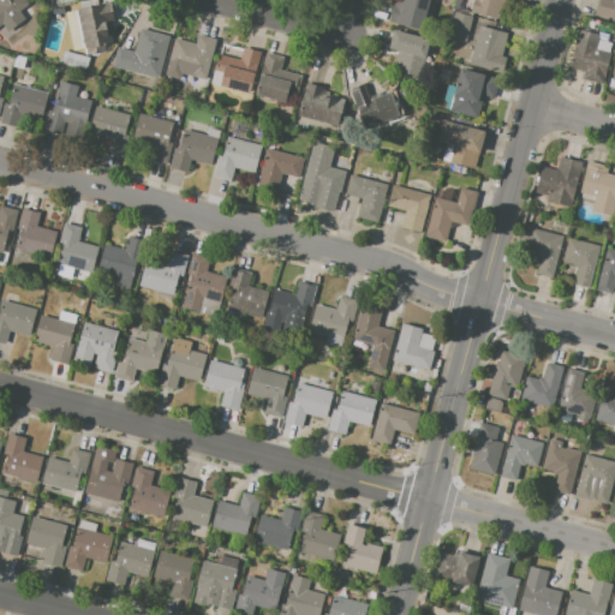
[(0,0),(29,0),(31,3),(0,29),(0,0)]
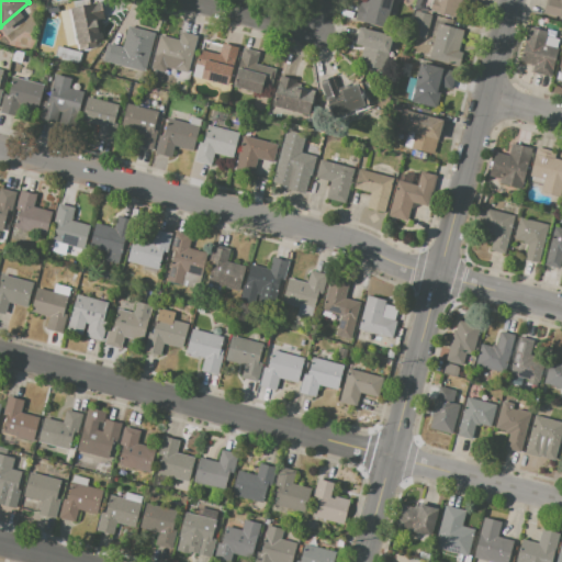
[(391,0),(384,27),(355,20),(359,2),(361,2),(361,0),(391,0)]
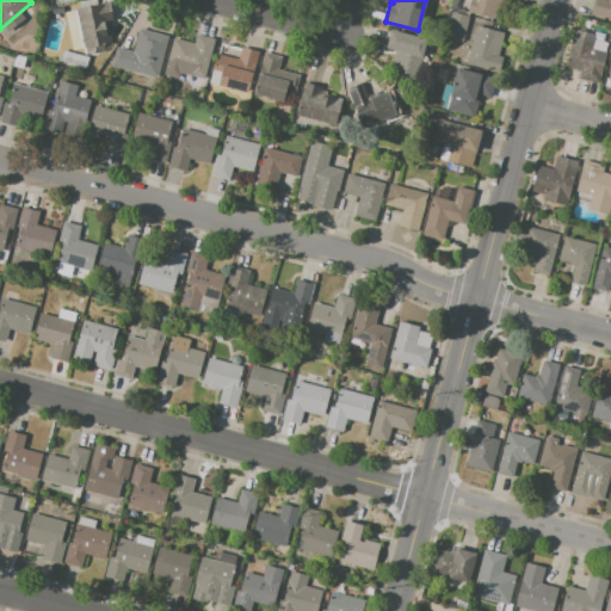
[(503,0),(498,19),(463,10),(466,0),(503,0)]
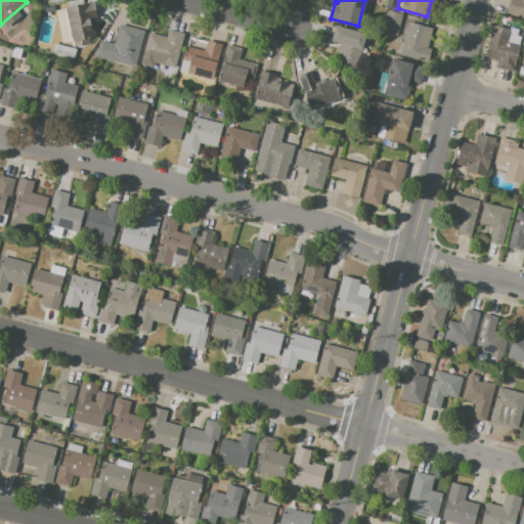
[(523,0),(523,14),(508,10),(510,0),(523,0)]
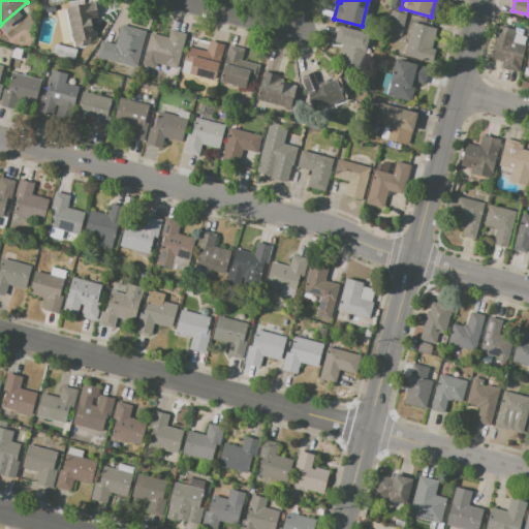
[(57,11),(95,3),(98,18),(95,19),(96,23),(94,24),(96,36),(89,38),(91,43),(72,48),(71,41),(63,43),(57,11)]
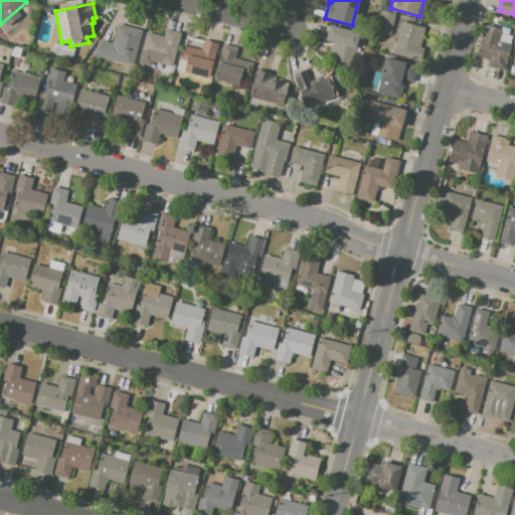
[(381,10),(395,13),(389,35),(375,32),(381,10)]
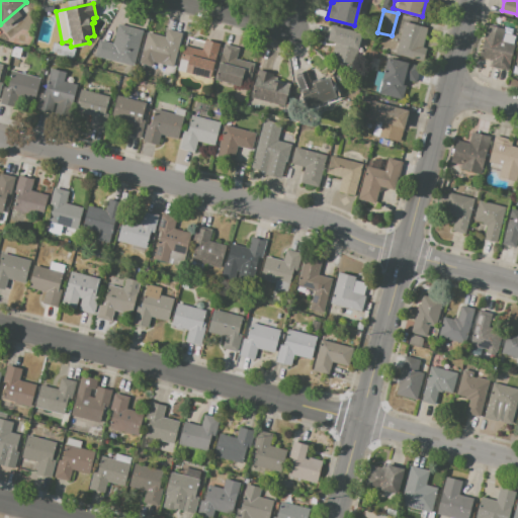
[(405,21),(427,27),(422,48),(426,49),(422,62),(396,55),(405,21)]
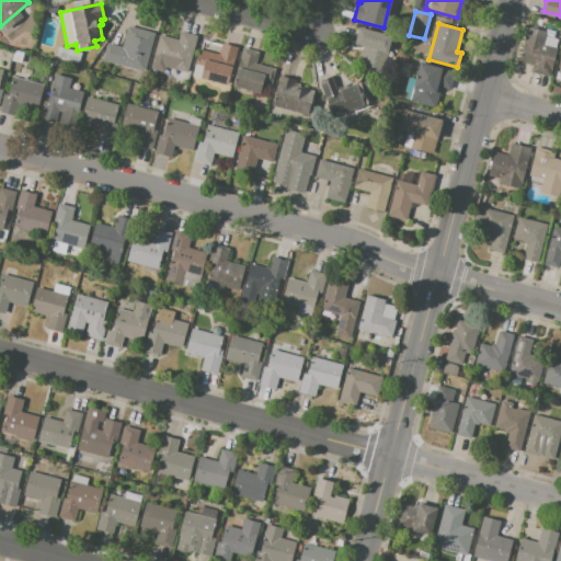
[(155,32),(146,70),(103,59),(107,43),(122,47),(127,25),(155,32)]
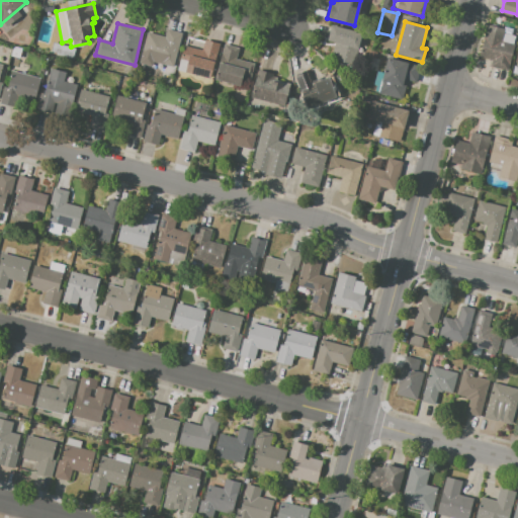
[(487,24),(504,28),(503,33),(516,36),(507,71),(491,66),(493,61),(479,57),(487,24)]
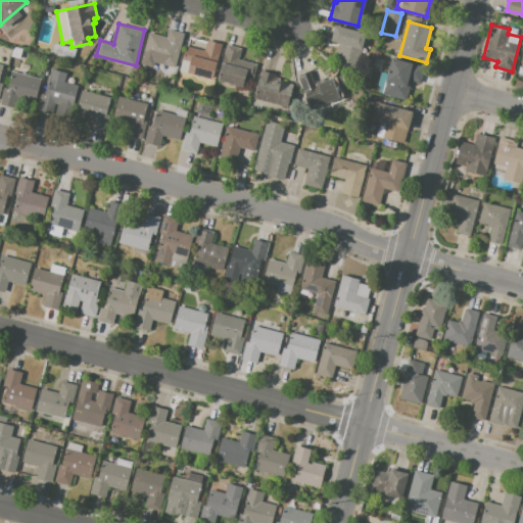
[(334,26),(365,34),(357,65),(334,59),(338,44),(330,42),(334,26)]
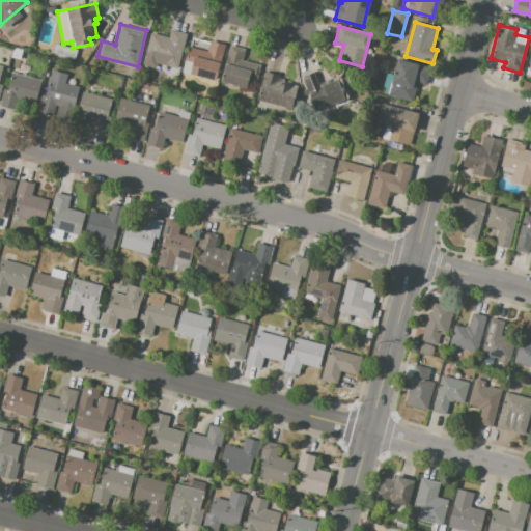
[(187,34),(178,68),(143,60),(149,32),(170,37),(171,30),(187,34)]
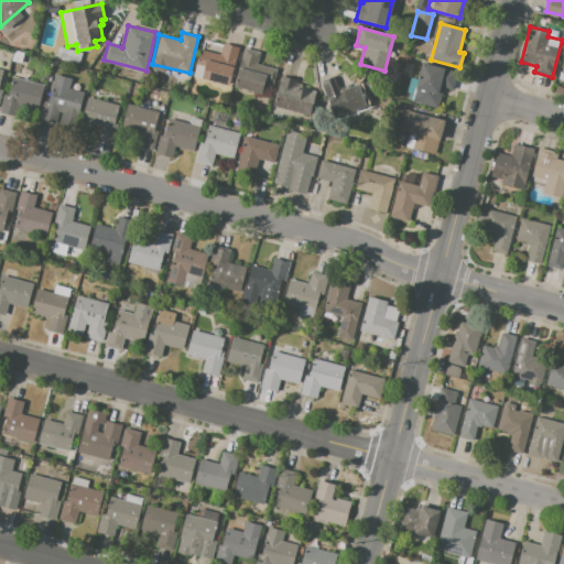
[(239,47),(230,84),(194,75),(199,50),(220,54),(223,44),(239,47)]
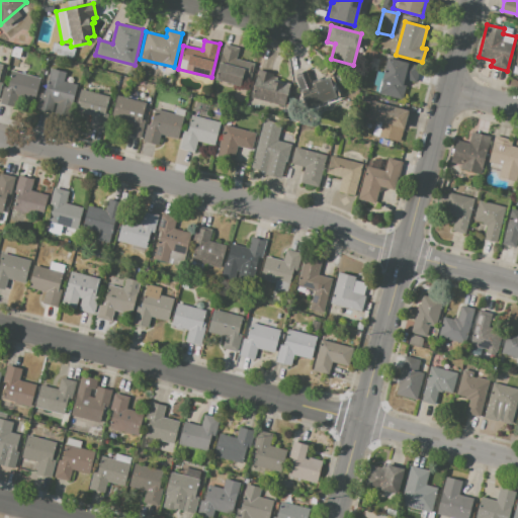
[(54,42),(75,49),(72,58),(51,52),(54,42)]
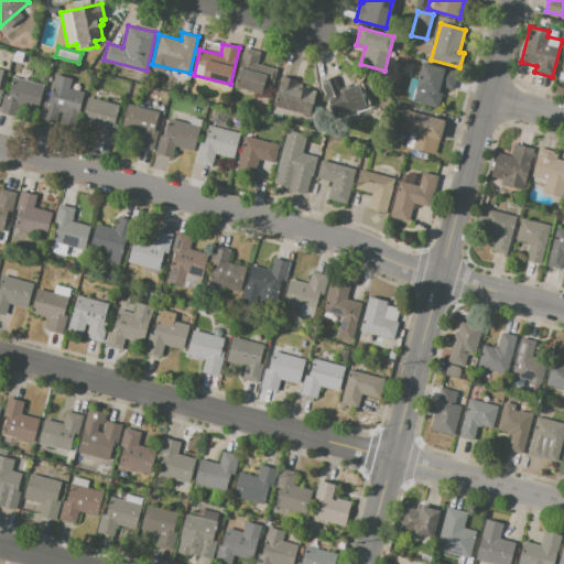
[(243,49),(260,53),(257,64),(277,68),(272,84),(264,82),(261,94),(235,87),(243,49)]
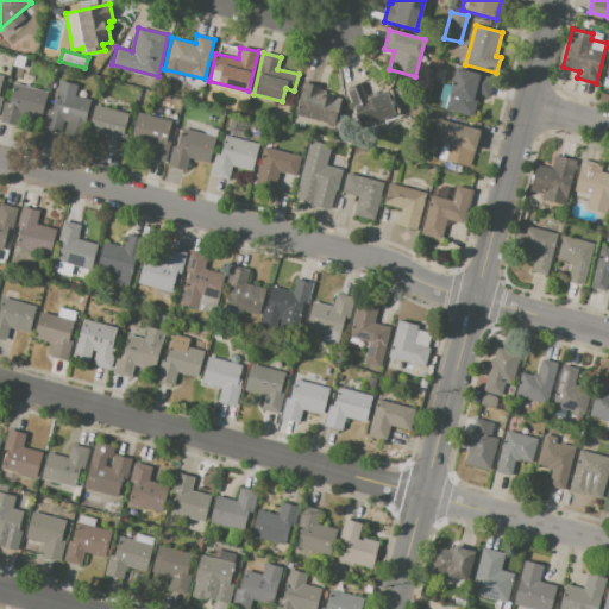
[(456,67),(494,77),(489,96),(478,94),(471,118),(437,108),(443,83),(451,86),(456,67)]
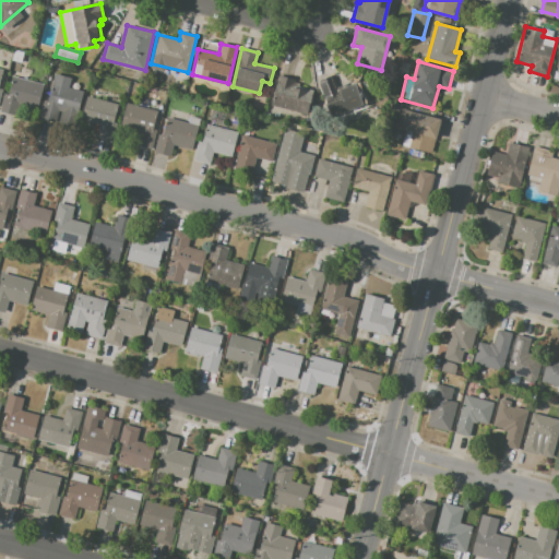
[(55,74),(71,79),(68,88),(82,92),(72,129),(58,125),(62,109),(58,108),(54,123),(38,119),(44,100),(47,102),(55,74)]
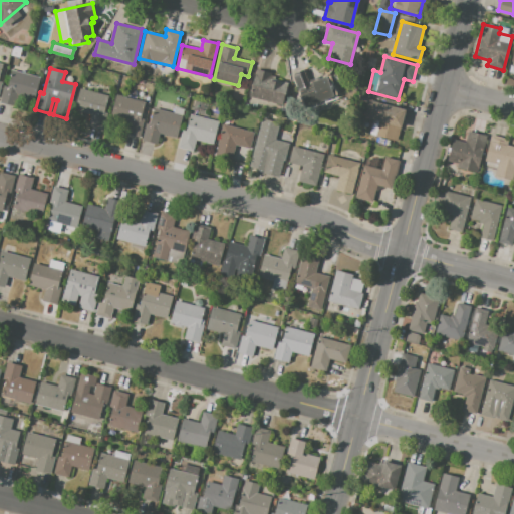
[(291,73),(305,68),(311,86),(297,90),(291,73)]
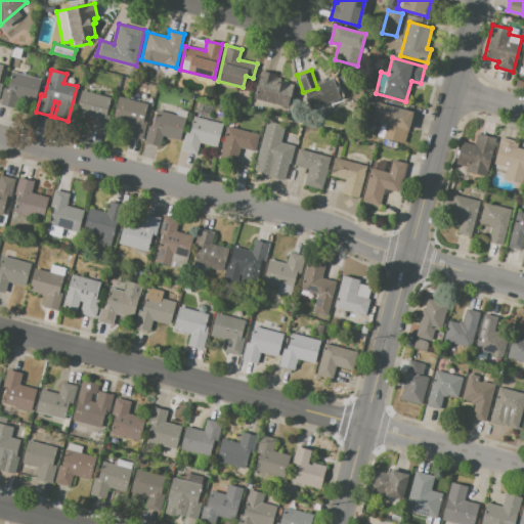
[(260,71),(275,75),(273,82),(287,85),(286,91),(290,92),(287,106),(254,98),(260,71)]
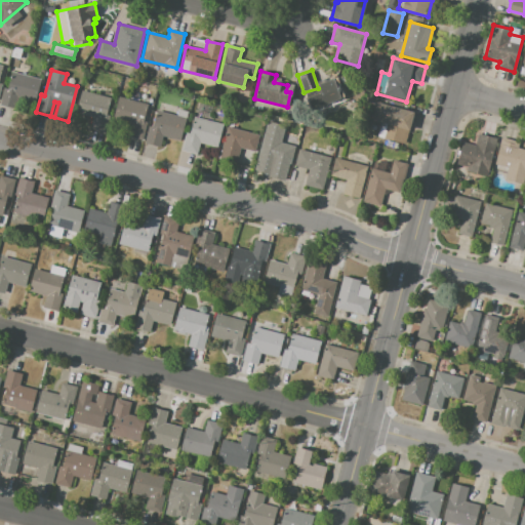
[(12,72),(41,80),(35,102),(18,97),(14,110),(0,106),(0,102),(4,87),(8,88),(12,72)]
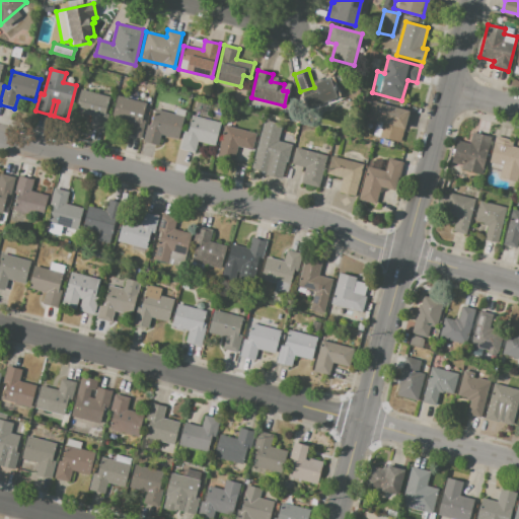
[(314,83),(329,78),(332,88),(337,87),(341,98),(334,100),(336,106),(315,114),(309,97),(318,94),(314,83)]
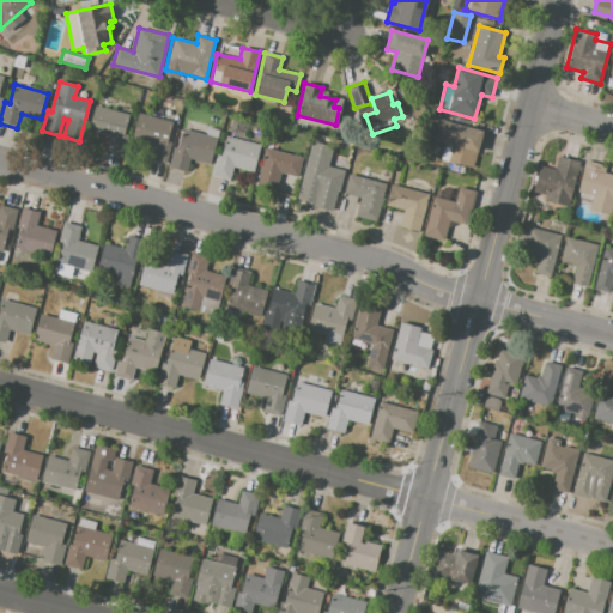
[(95,105),(129,115),(125,134),(127,135),(122,155),(105,150),(109,139),(87,133),(95,105)]
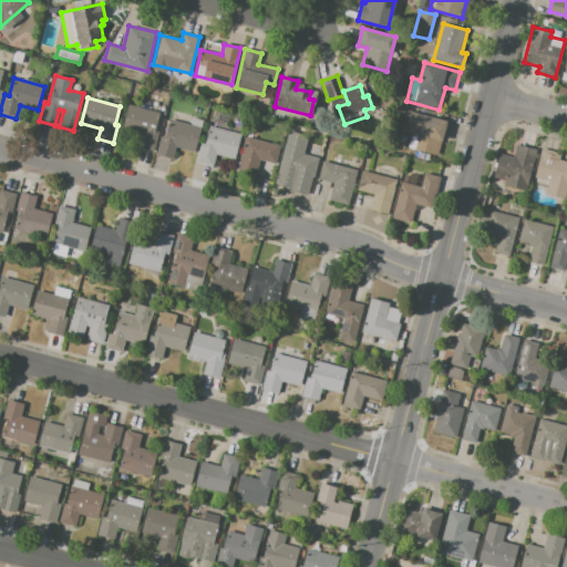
[(152,101),(161,103),(158,110),(150,107),(152,101)]
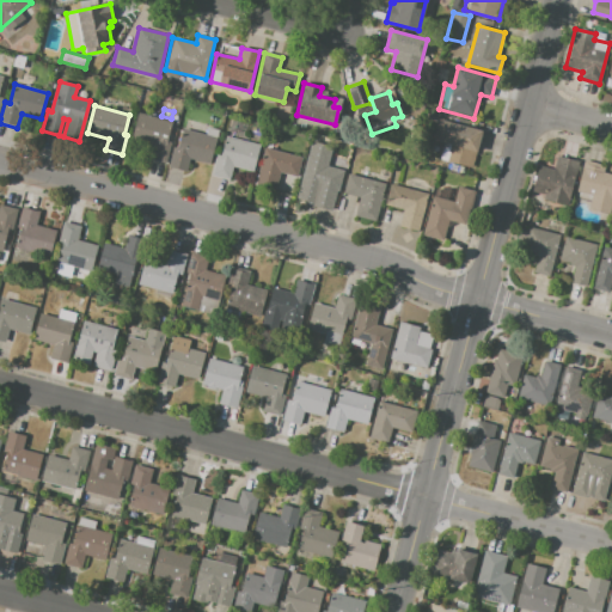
[(139,114),(166,122),(170,132),(166,141),(171,142),(165,161),(128,151),(139,114)]
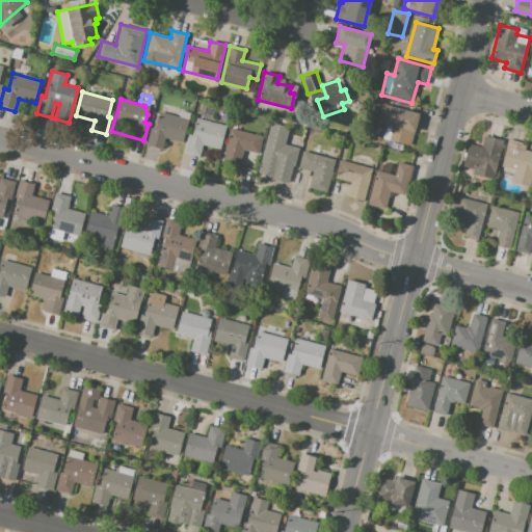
[(254,104),(261,106),(259,113),(251,111),(254,104)]
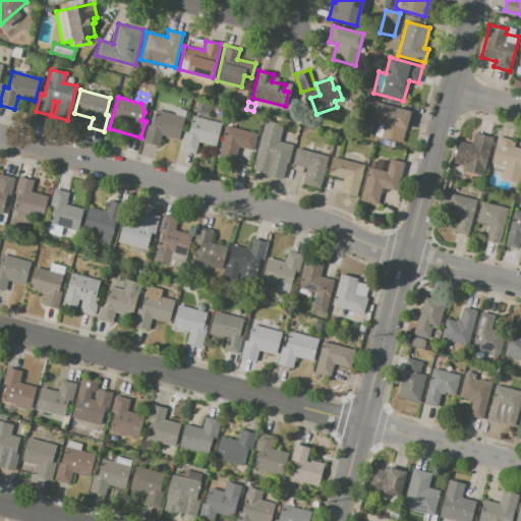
[(373,102),(411,112),(402,142),(374,135),(378,122),(368,119),(373,102)]
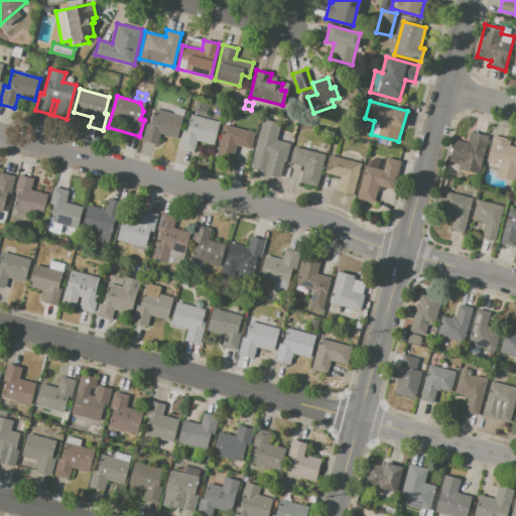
[(155,109),(174,114),(175,108),(184,110),(177,138),(159,134),(157,144),(142,140),(146,125),(150,126),(155,109)]
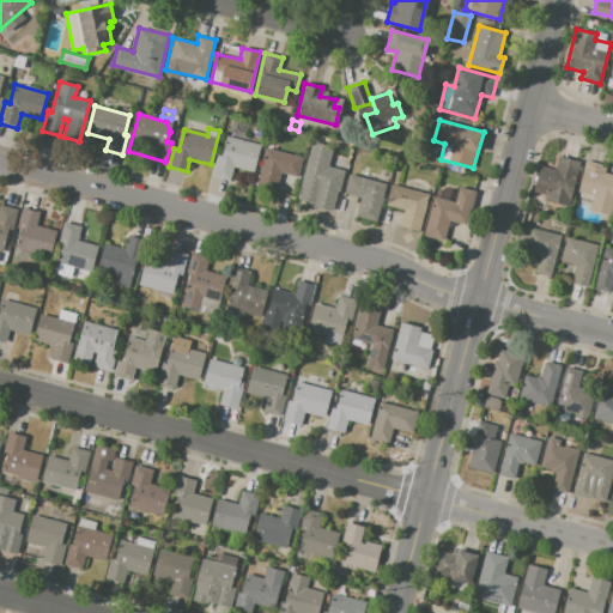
[(226,137),(261,146),(254,173),(234,167),(230,180),(211,175),(217,155),(220,156),(226,137)]
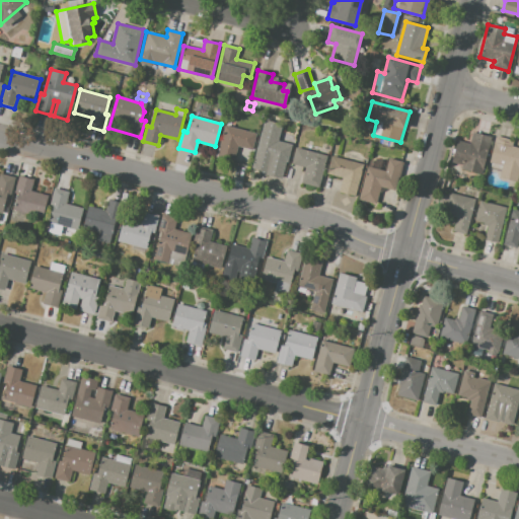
[(224,126),(256,134),(252,150),(237,146),(233,160),(216,155),(224,126)]
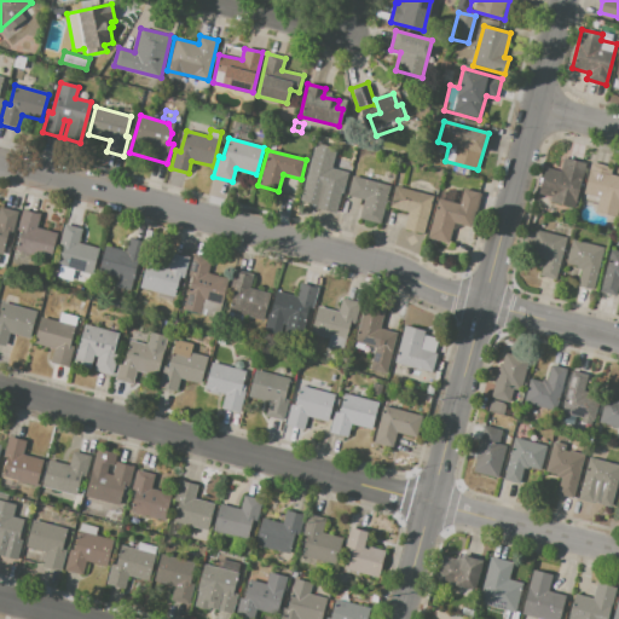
[(310,163),(311,163),(313,155),(330,160),(328,168),(348,173),(342,194),(325,189),(320,206),(300,201),(310,163)]
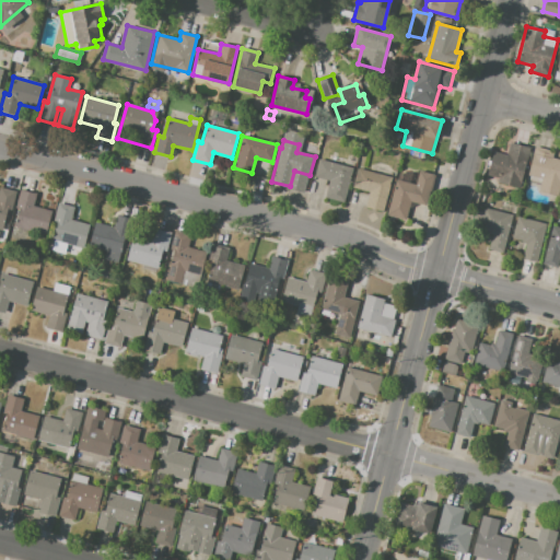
[(529,149),(520,188),(497,182),(498,177),(487,175),(492,151),(506,154),(510,143),(529,149)]
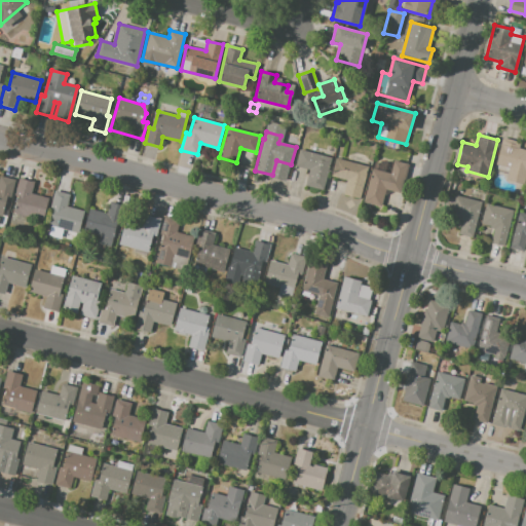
[(503,139),(520,143),(519,148),(525,150),(525,176),(524,184),(505,179),(506,177),(494,174),(503,139)]
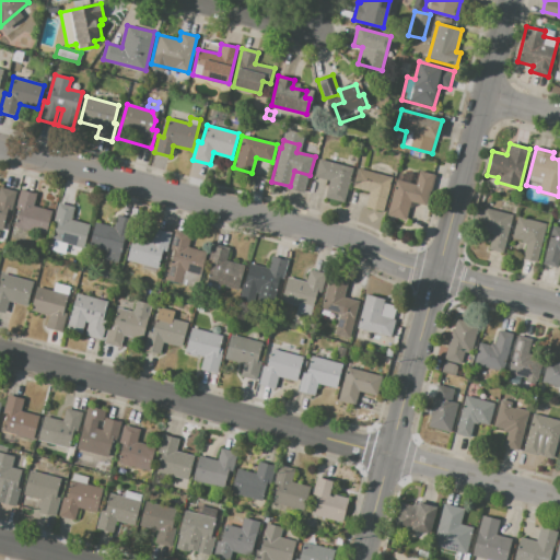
[(318,159),(353,168),(343,201),(325,196),(329,181),(314,176),(318,159)]
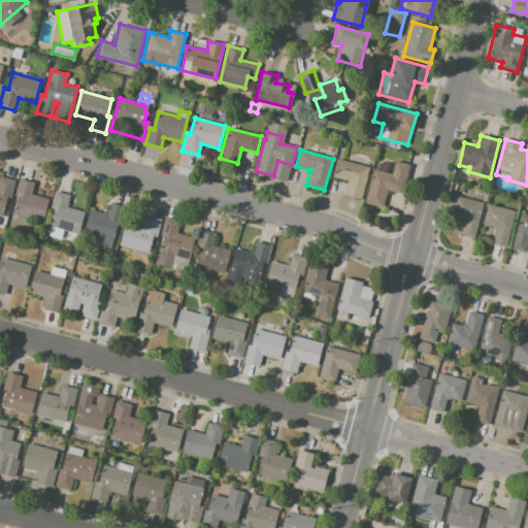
[(336,159),(369,168),(361,199),(344,195),(348,182),(332,176),(336,159)]
